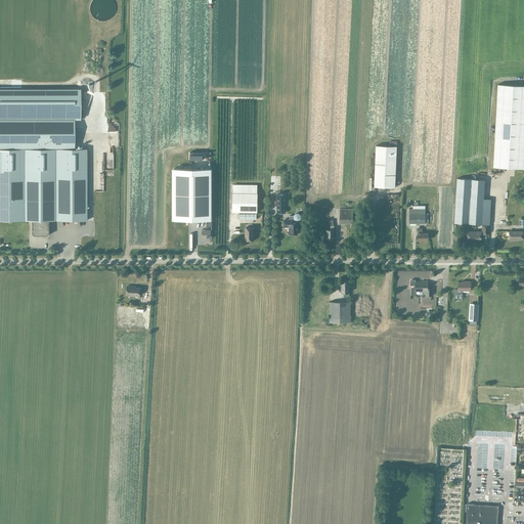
[(523,85),(498,84),(493,167),(523,168),(523,85)]
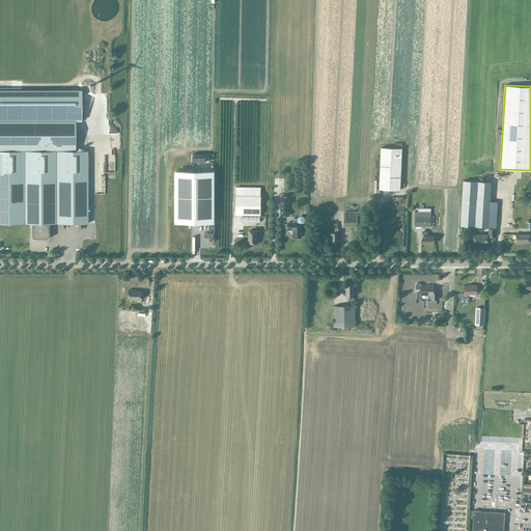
[(53,149),(53,121),(76,120),(82,120),(82,90),(33,90),(0,89),(0,150),(53,150),(53,149)]
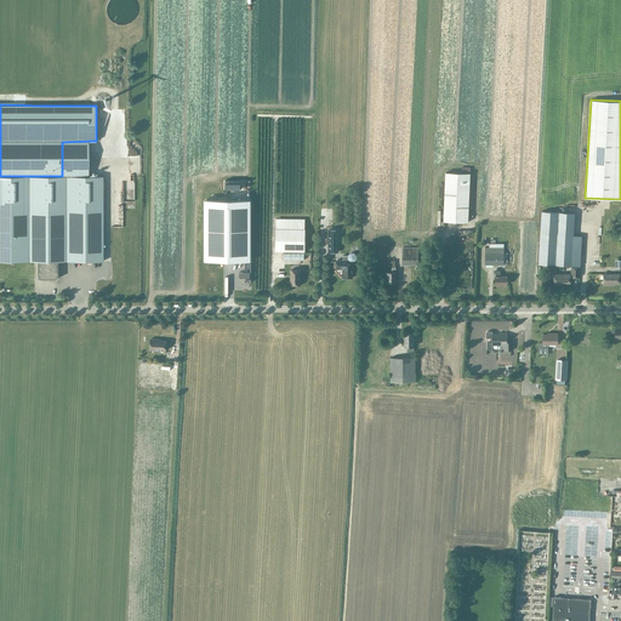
[(468,223),(471,175),(446,174),(444,222),(468,223)]
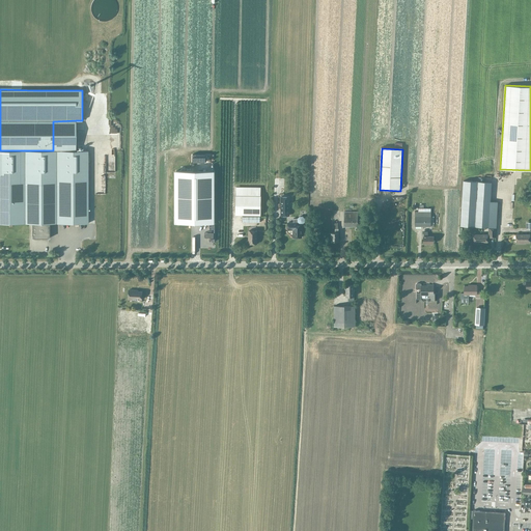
[(50,223),(88,223),(88,150),(78,150),(78,149),(53,149),(53,150),(0,150),(0,223),(32,223),(32,239),(39,239),(42,239),(43,239),(50,239),(50,223)]
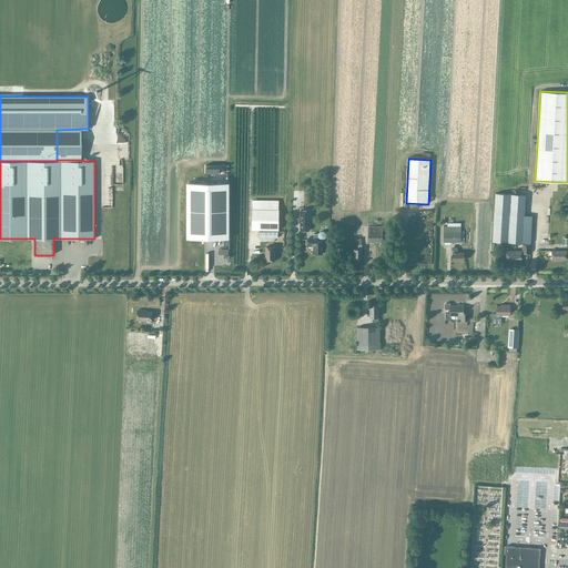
[(189,233),(188,233),(188,239),(230,239),(230,183),(189,183),(189,233)]
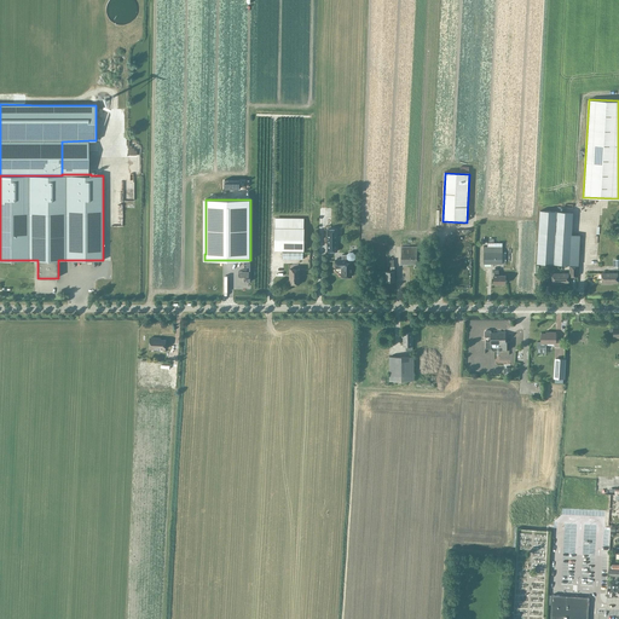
[(275,250),(305,250),(305,229),(275,227),(275,250)]
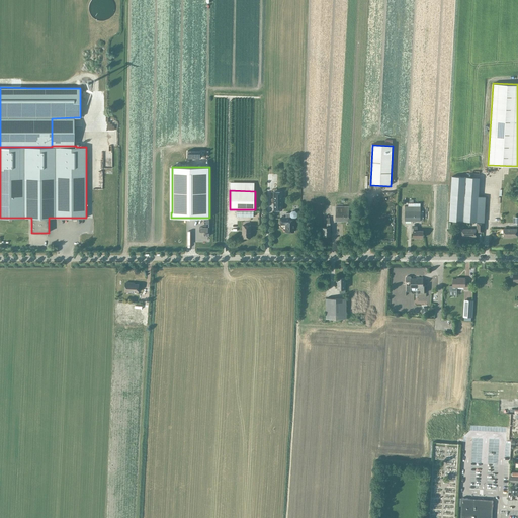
[(274,209),(282,209),(283,191),(281,191),(280,190),(277,190),(276,191),(275,191),(274,209)]
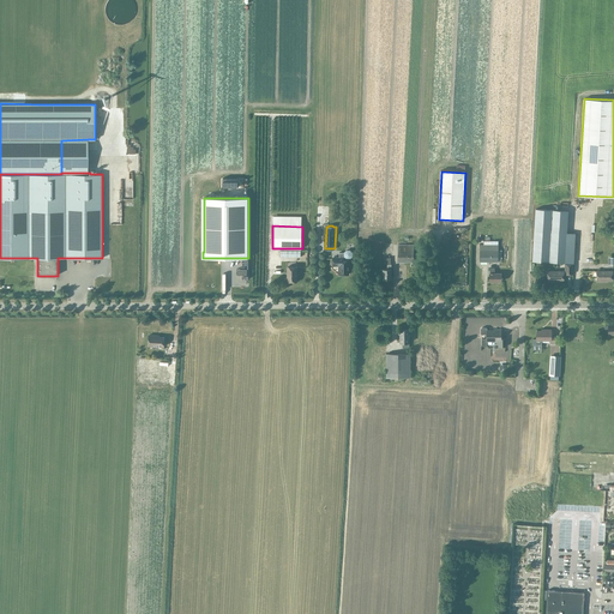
[(575,234),(534,232),(533,262),(573,264),(575,234)]
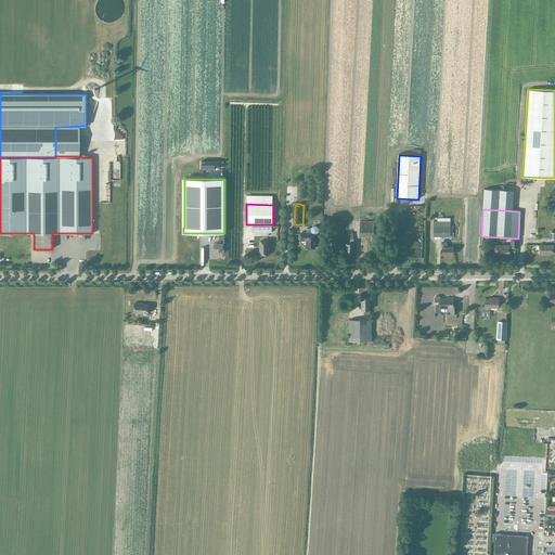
[(359,221),(359,227),(359,237),(373,237),(373,221),(359,221)]
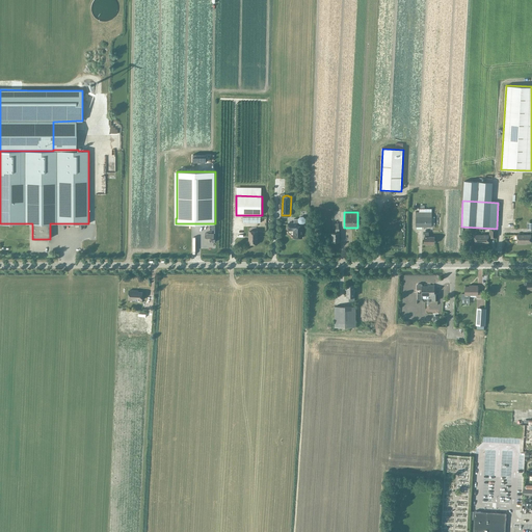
[(306,221),(306,218),(303,216),(300,216),(298,218),(294,218),(294,222),(289,222),(289,230),(294,230),(294,237),(302,237),(302,225),(302,223),(303,223),(306,221)]
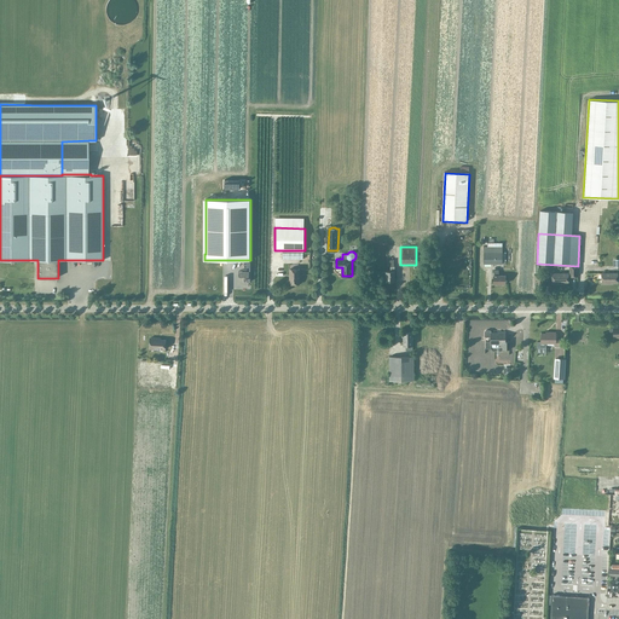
[(484,264),(502,264),(502,253),(484,253),(484,264)]
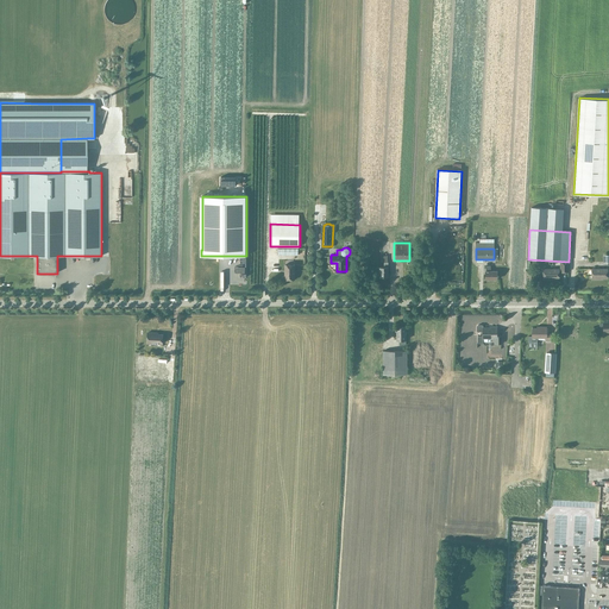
[(559,278),(559,271),(560,271),(560,272),(567,272),(567,263),(560,263),(560,270),(544,270),(544,280),(552,280),(552,278),(559,278)]
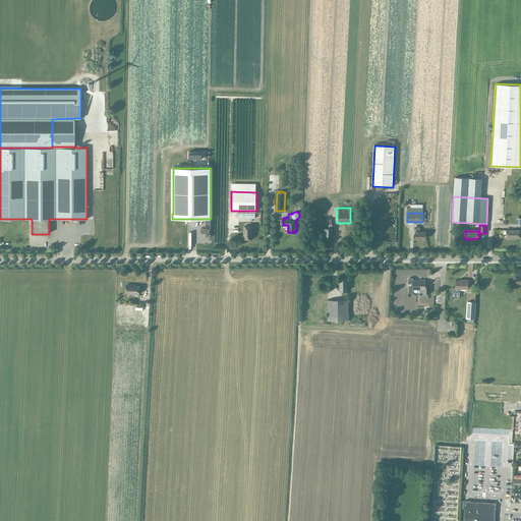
[(244,226),(244,239),(252,239),(252,226),(244,226)]
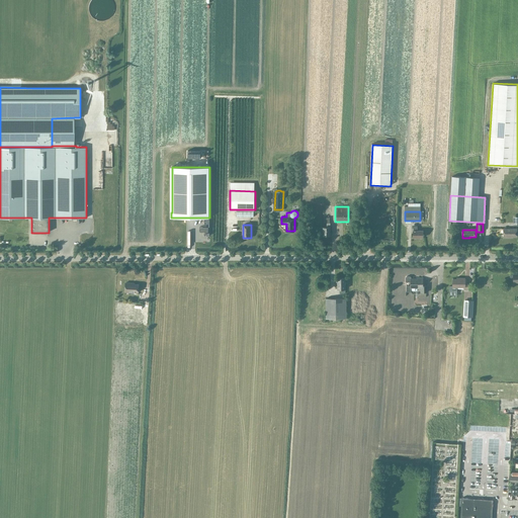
[(414,227),(414,231),(413,231),(413,238),(423,238),(423,231),(417,231),(417,227),(414,227)]
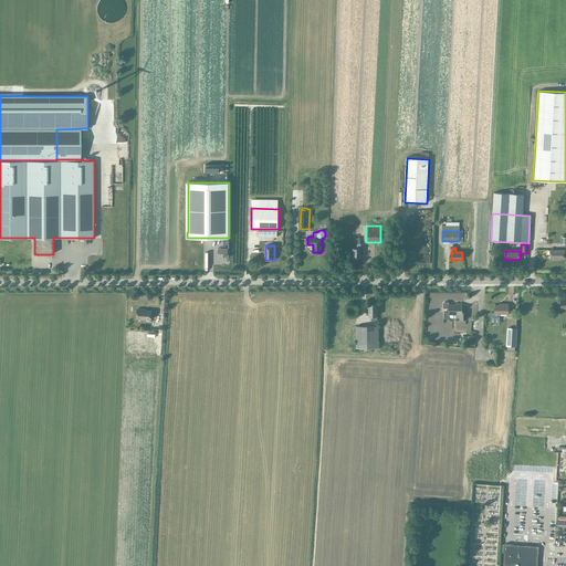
[(549,250),(549,259),(557,259),(557,258),(565,258),(565,250),(549,250)]
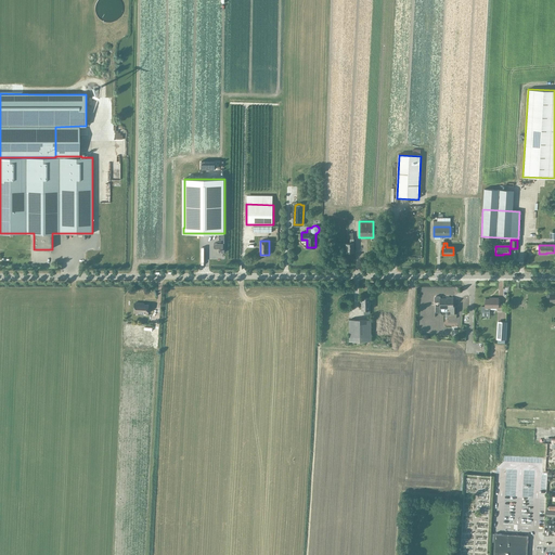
[(436,297),(436,301),(436,302),(440,302),(440,307),(436,307),(436,313),(440,313),(440,309),(451,309),(451,313),(457,313),(457,307),(453,307),(453,302),(453,298),(448,298),(448,299),(440,299),(440,297),(440,296),(436,296),(436,297)]
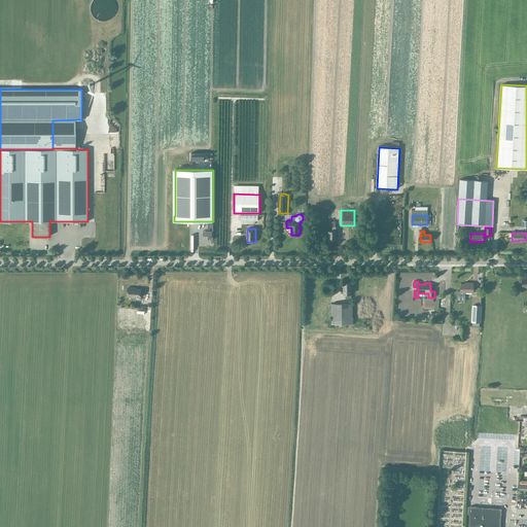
[(457,296),(465,296),(465,292),(472,292),(472,295),(477,295),(477,289),(473,289),(473,283),(466,283),(466,284),(460,284),(460,291),(457,291),(457,296)]
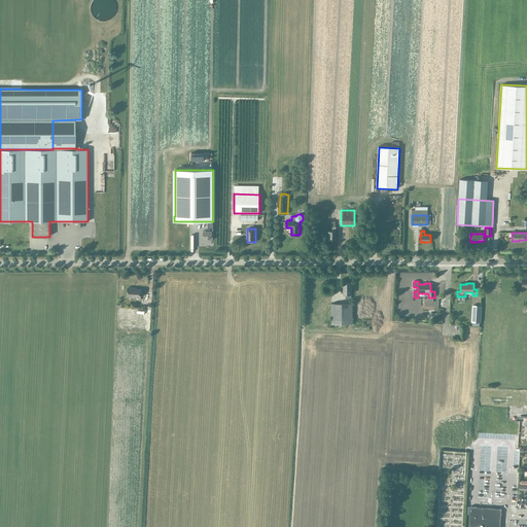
[(128,296),(141,297),(141,289),(134,289),(134,288),(128,287),(128,296)]
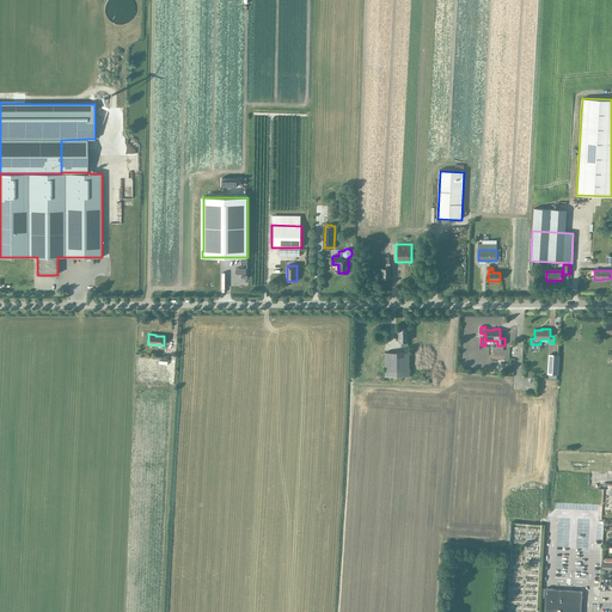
[(385,353),(385,377),(409,377),(409,353),(385,353)]
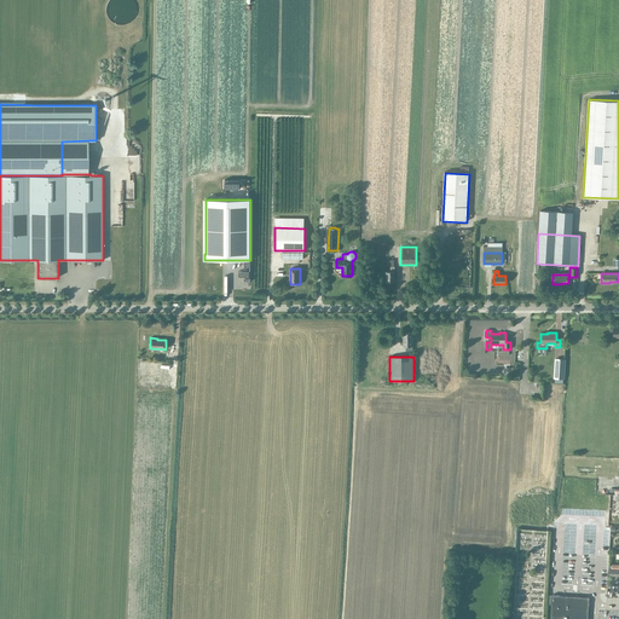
[(556,359),(555,379),(563,379),(565,368),(565,359),(556,359)]
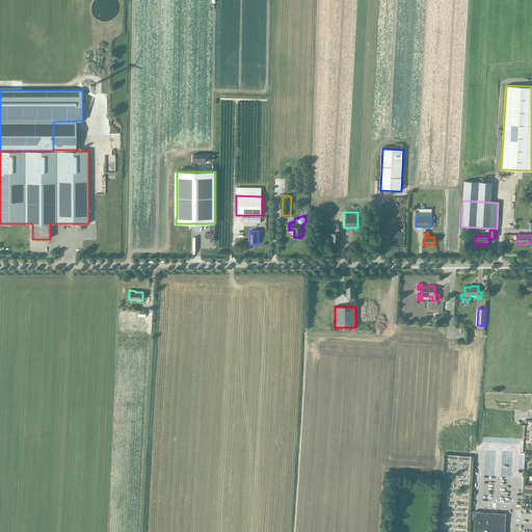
[(531,503),(523,503),(522,513),(527,513),(527,508),(531,508),(531,503)]
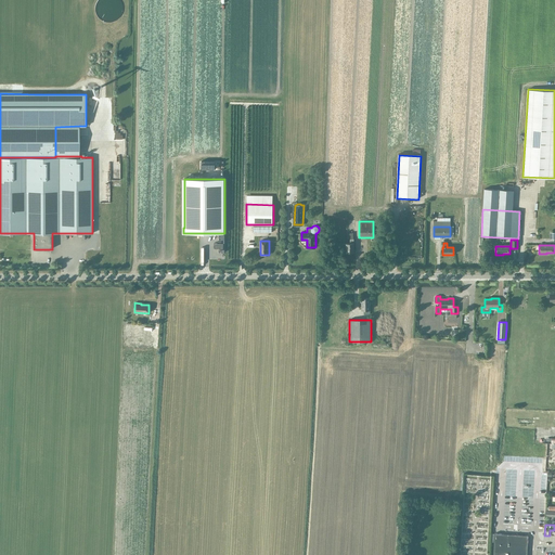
[(527,554),(528,539),(528,536),(494,533),(494,537),(493,554),(527,554)]
